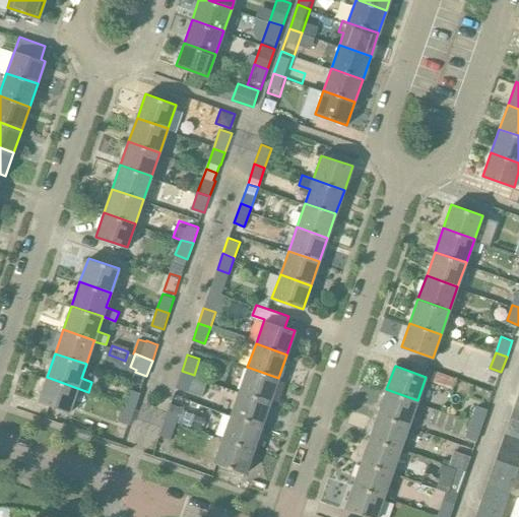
[(247,367),(240,390),(239,391),(270,401),(278,378),(247,367)]
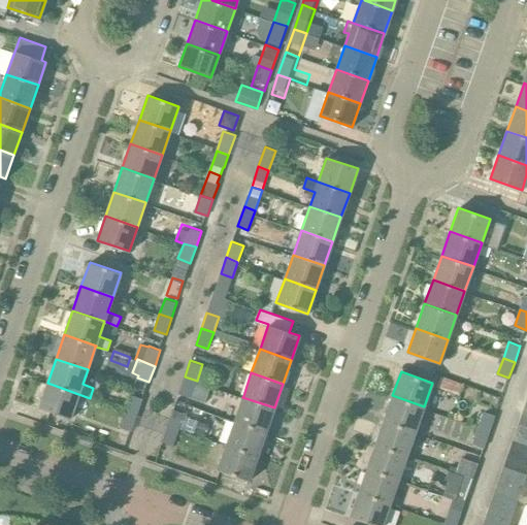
[(460,394),(464,383),(440,374),(437,386),(460,394)]
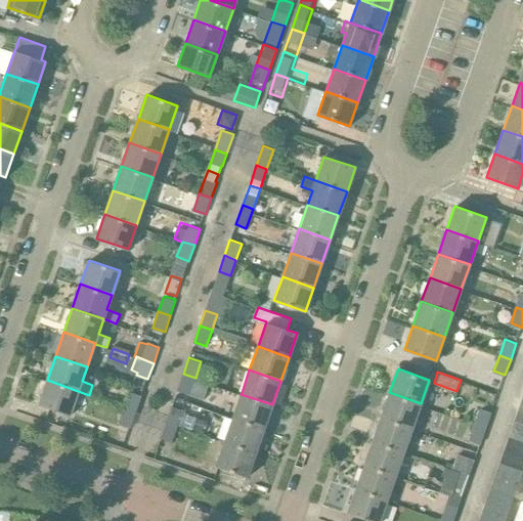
[(183,374),(178,390),(189,394),(195,378),(183,374)]
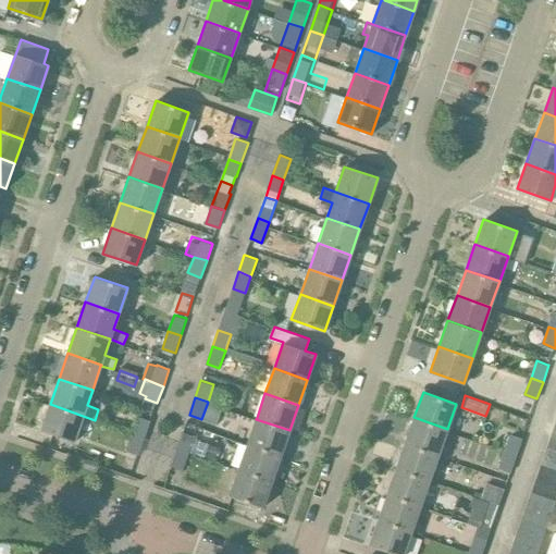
[(74,441),(83,416),(50,404),(41,429),(74,441)]
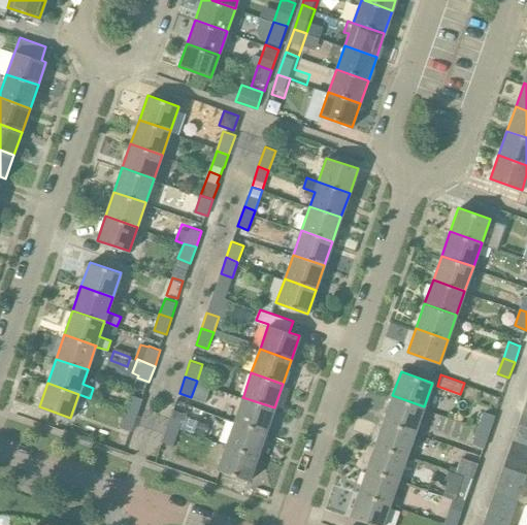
[(137,414),(142,397),(132,394),(127,409),(137,414)]
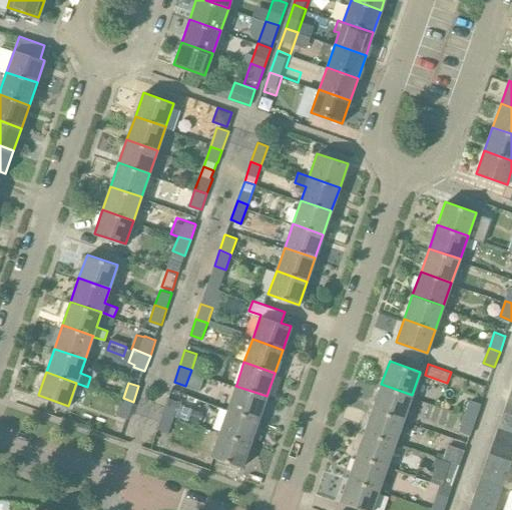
[(373,408),(404,418),(412,395),(381,384),(373,408)]
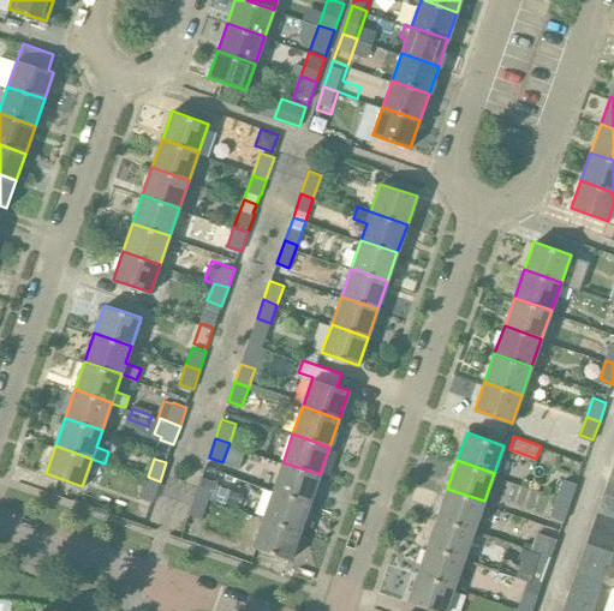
[(273,490),(310,503),(320,474),(282,462),(273,490)]
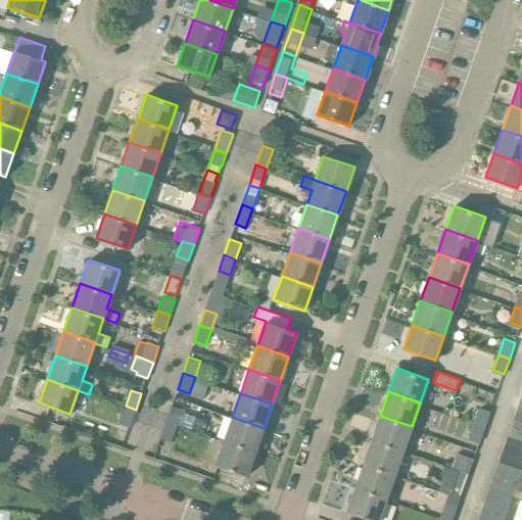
[(183,408),(173,405),(167,421),(177,424),(183,408)]
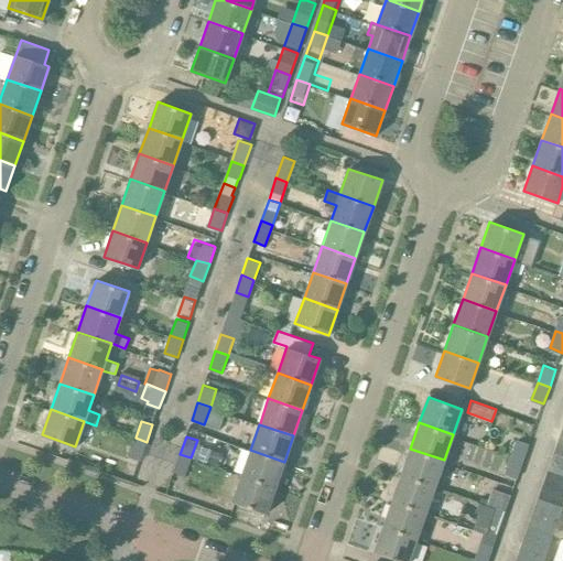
[(147,442),(136,438),(130,455),(141,459),(147,442)]
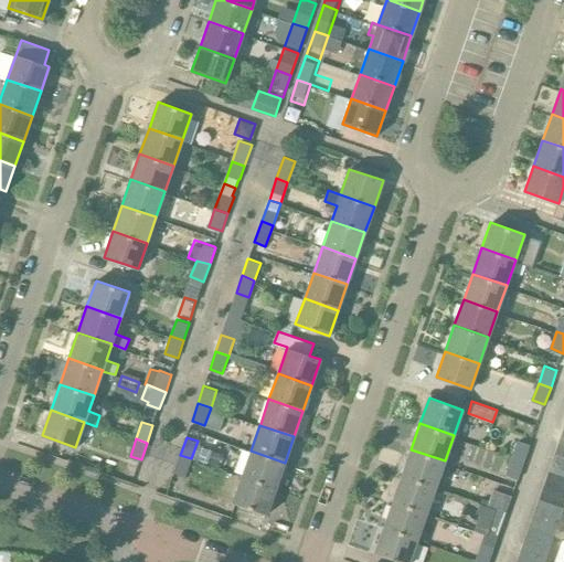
[(531,444),(530,443),(518,439),(512,456),(525,460),(531,444)]
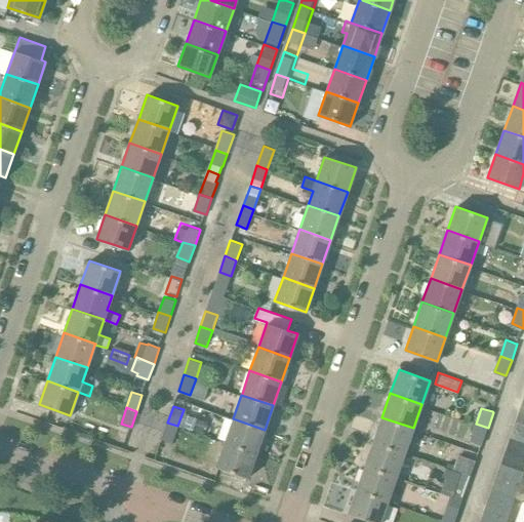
[(523,410),(519,409),(515,423),(523,426),(523,410)]
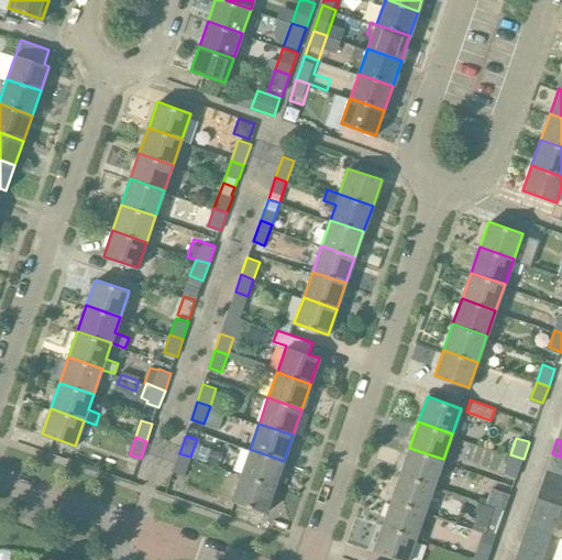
[(409,448),(400,473),(433,485),(443,459),(409,448)]
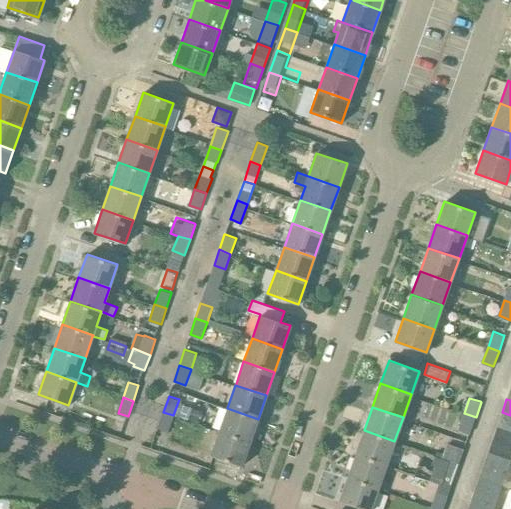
[(219,432),(250,442),(258,419),(227,408),(219,432)]
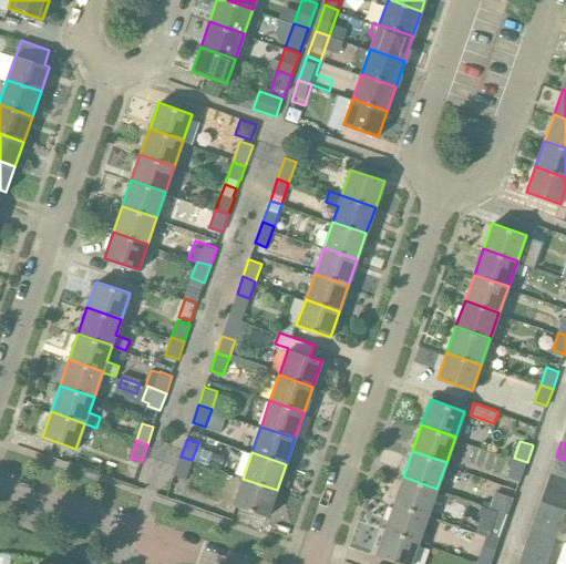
[(186,478),(192,460),(181,457),(175,473),(186,478)]
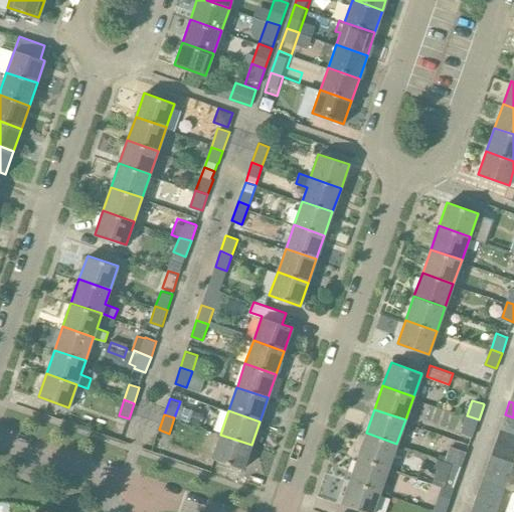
[(513,417),(505,414),(500,428),(513,432),(513,417)]
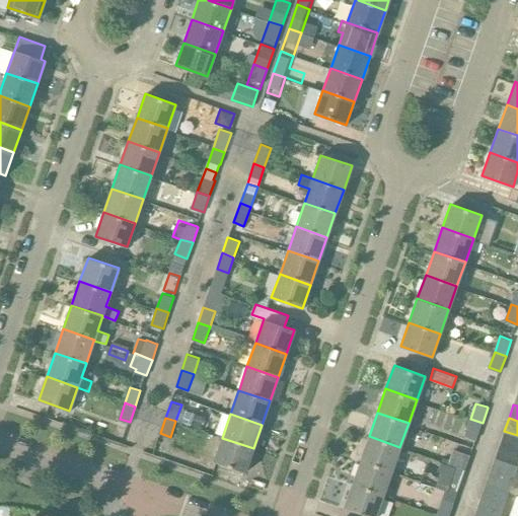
[(465,434),(476,438),(477,438),(483,423),(470,419),(465,434)]
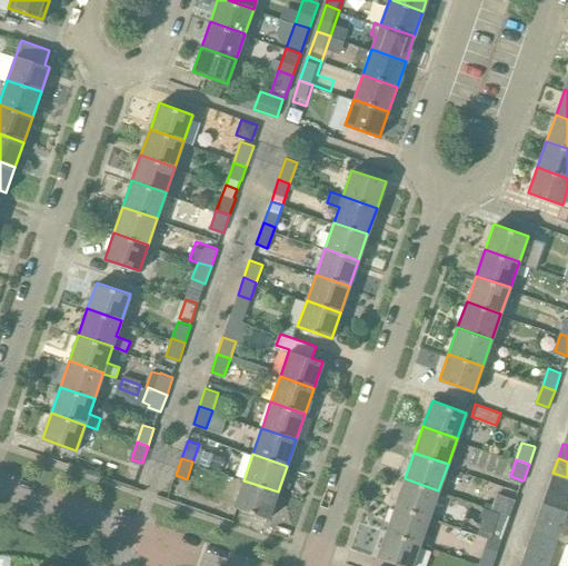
[(567,477),(552,473),(548,486),(567,493),(567,477)]
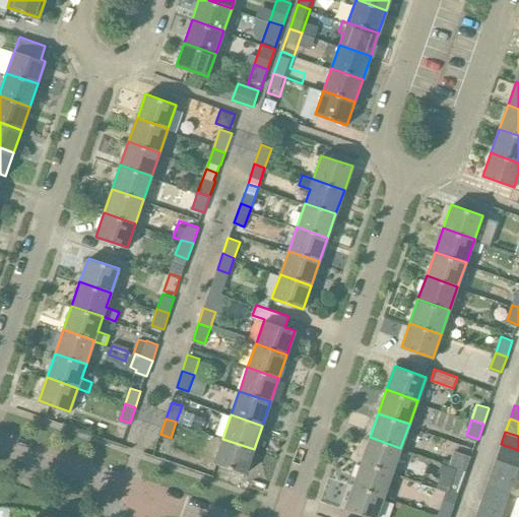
[(400,448),(370,437),(362,461),(392,471),(400,448)]
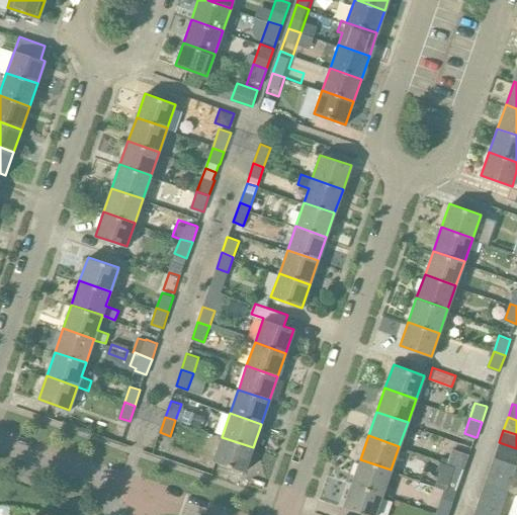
[(222,437),(220,441),(213,460),(244,471),(253,447),(222,437)]
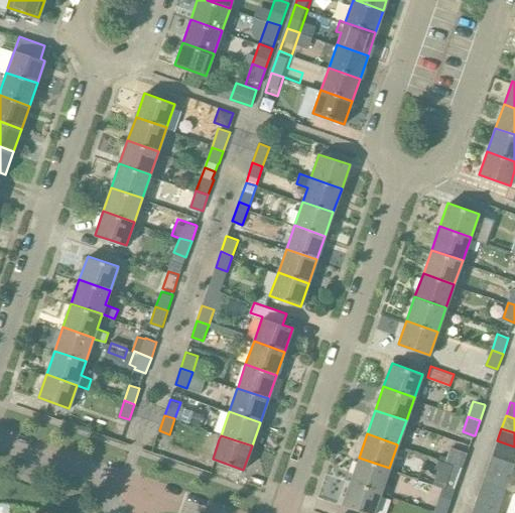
[(514,446),(497,440),(492,454),(514,462),(514,446)]
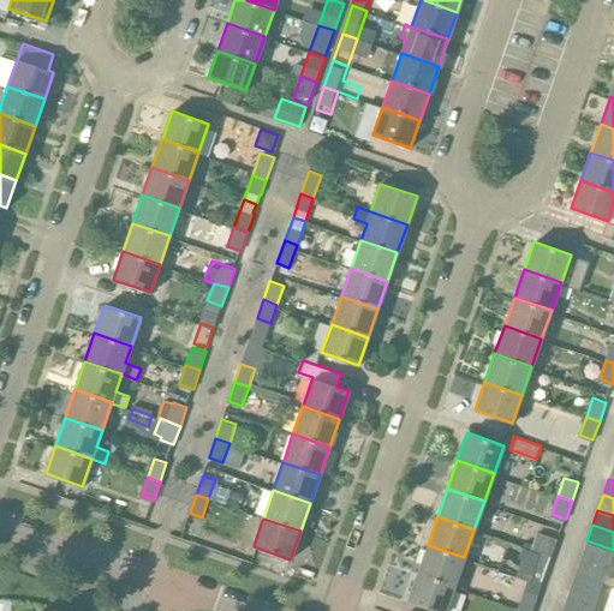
[(531,549),(552,556),(559,538),(537,531),(531,549)]
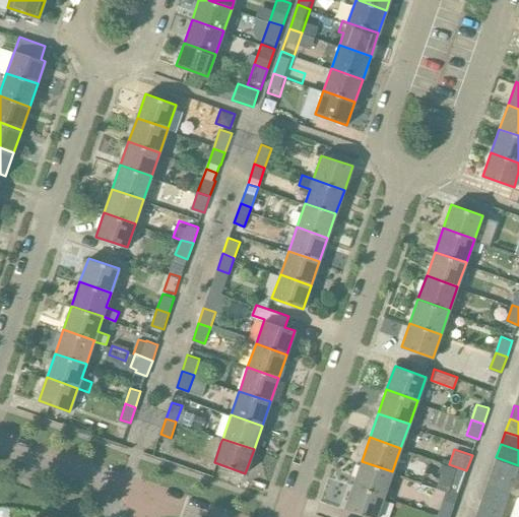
[(516,479),(518,472),(518,465),(496,457),(487,485),(511,493),(516,479)]
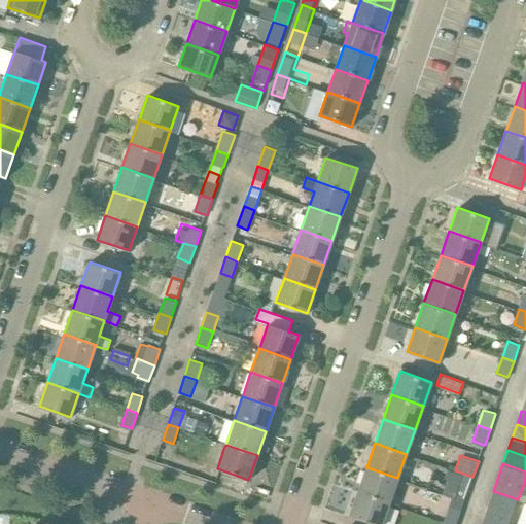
[(366,467),(358,491),(389,502),(397,478),(366,467)]
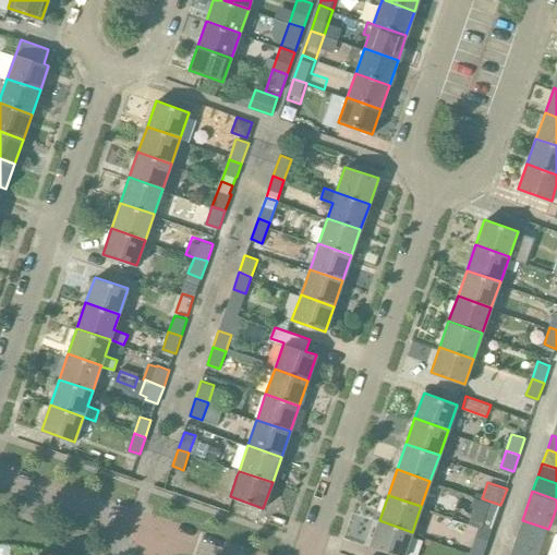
[(480,527),(492,531),(500,505),(482,498),(474,496),(473,502),(475,507),(472,514),(483,517),(480,527)]
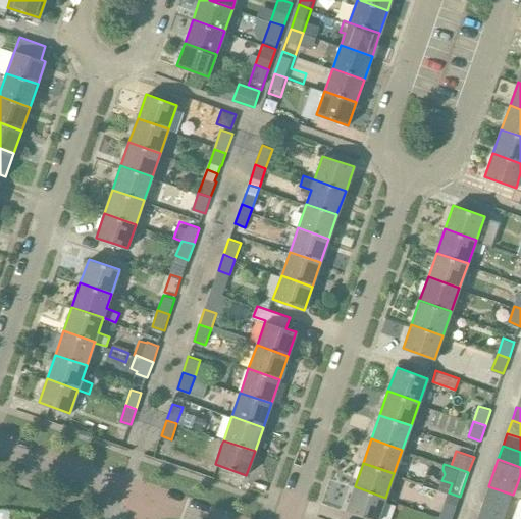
[(377,518),(385,498),(355,486),(346,510),(370,518),(377,518)]
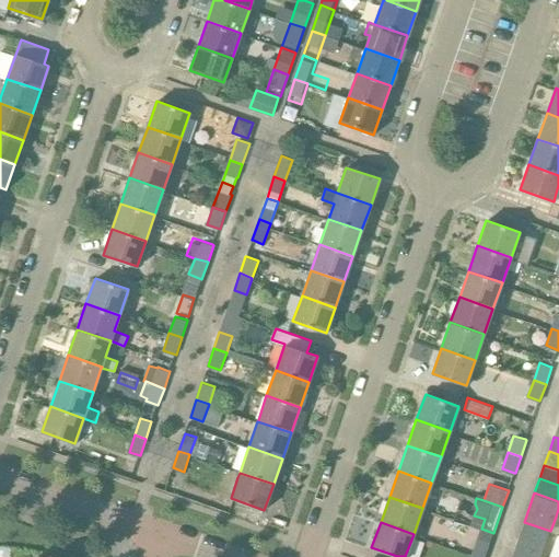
[(540,556),(550,531),(524,522),(511,556),(540,556)]
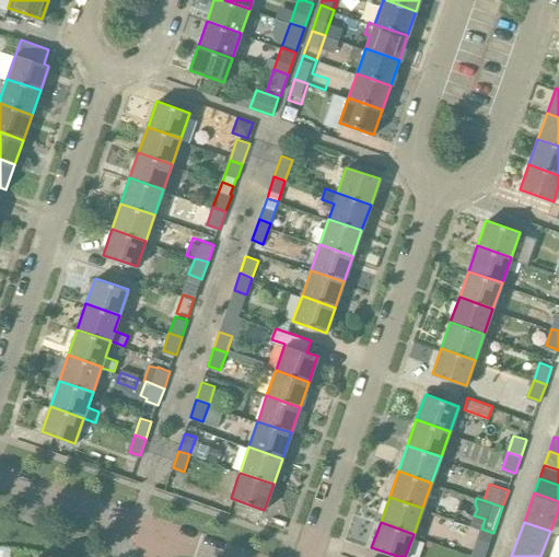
[(473,554),(479,556),(485,556),(493,533),(481,529),(473,554)]
